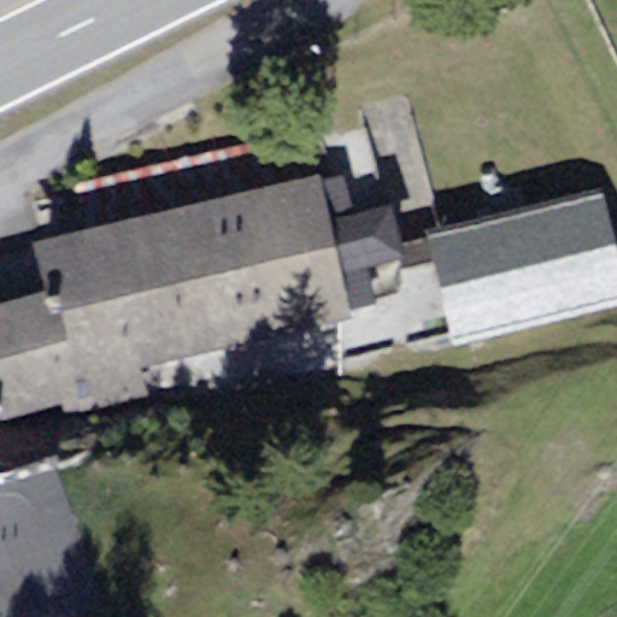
[(81,229),(318,176),(330,174),(321,129),(71,186),(81,229)]
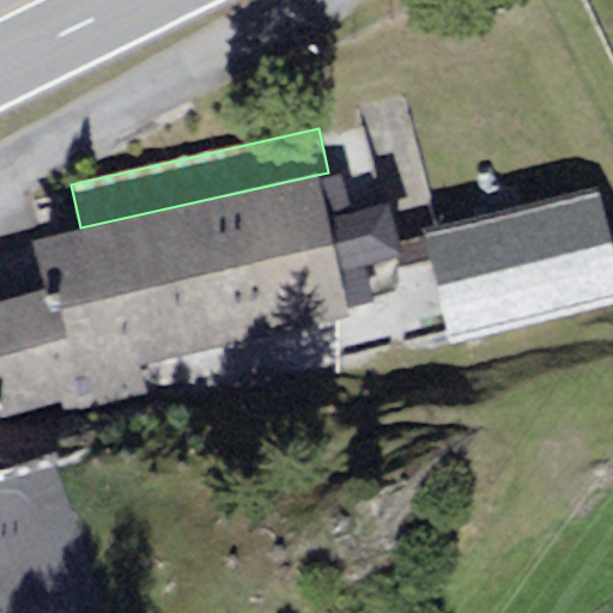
[(72,383),(349,320),(347,313),(317,182),(316,175),(80,228),(34,238),(46,290),(0,302),(0,419),(74,404),(72,383)]
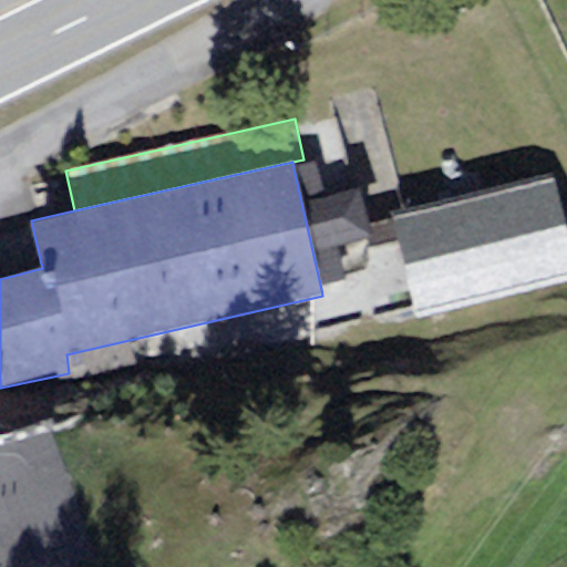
[(317,163),(294,168),(321,289),(344,284),(336,249),(371,241),(359,189),(325,197),(317,163)]
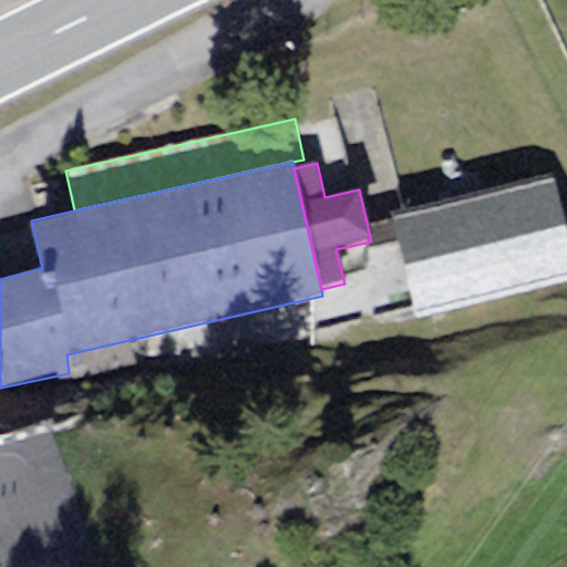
[(566,241),(552,177),(389,215),(413,319),(566,282),(566,241)]
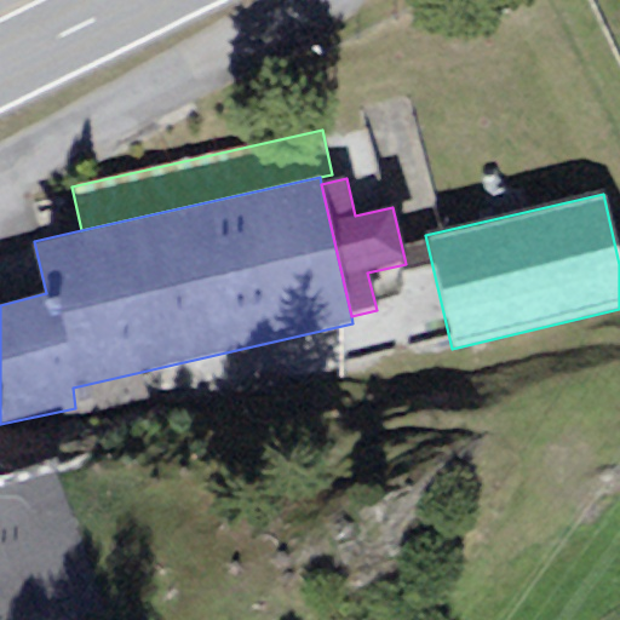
[(0,474),(0,619),(79,619),(102,613),(49,458),(0,474)]
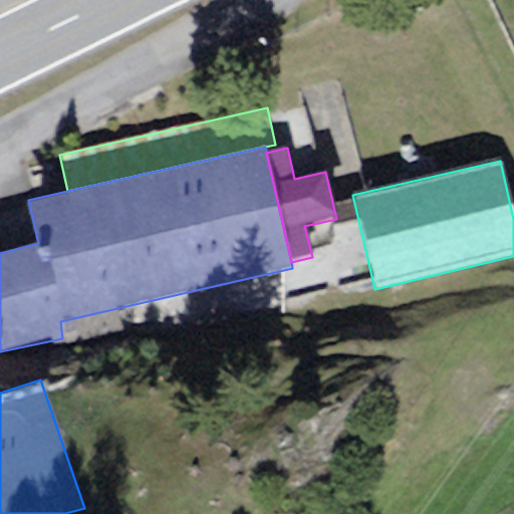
All buildings are outlined.
